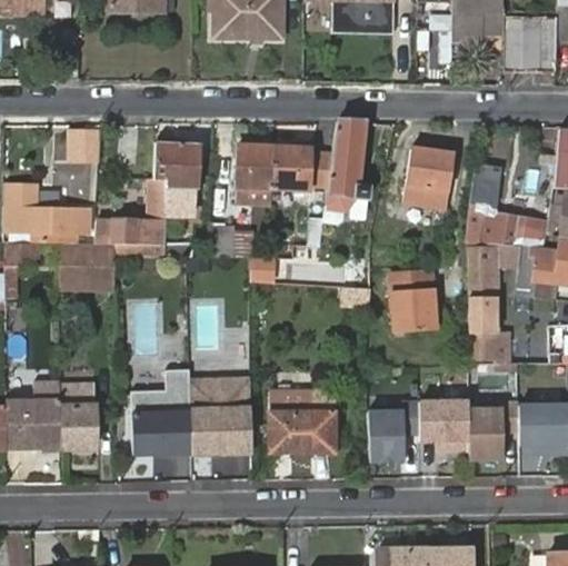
[(0,0),(0,9),(45,11),(45,0),(0,0)]
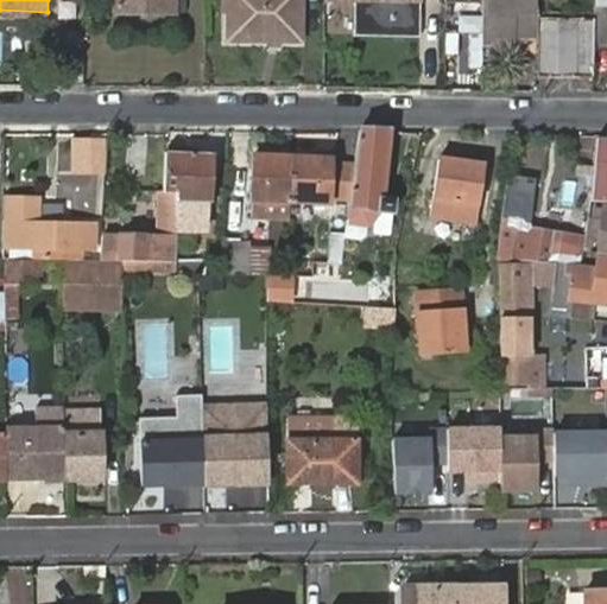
[(118,0),(119,10),(174,10),(172,0),(118,0)]
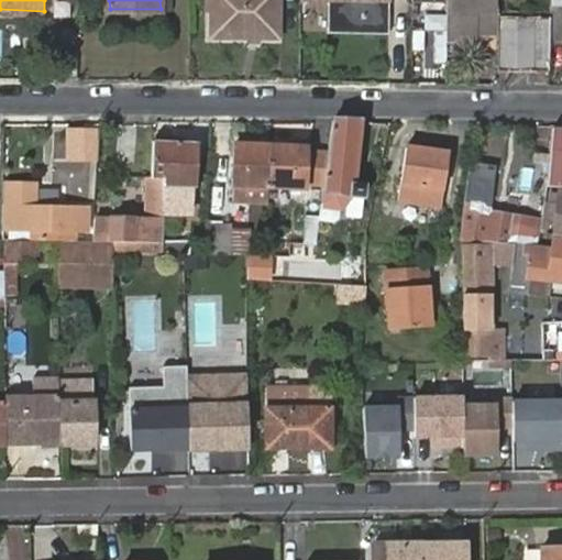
[(216,0),(216,36),(281,36),(282,0),(216,0)]
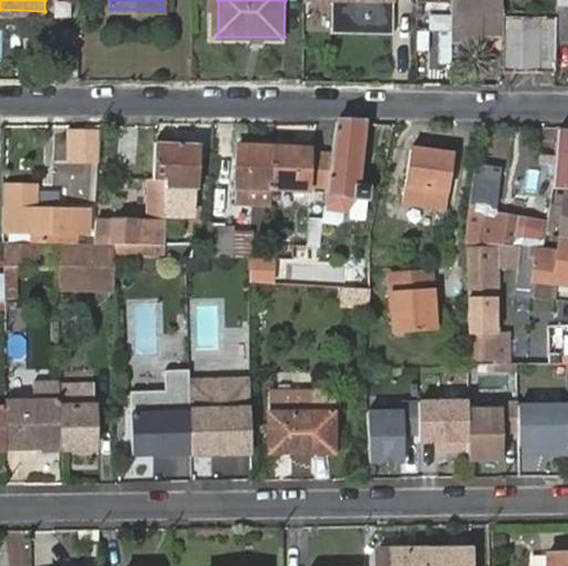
[(328,0),(329,10),(348,11),(348,0),(370,0),(369,35),(392,36),(392,0),(328,0)]
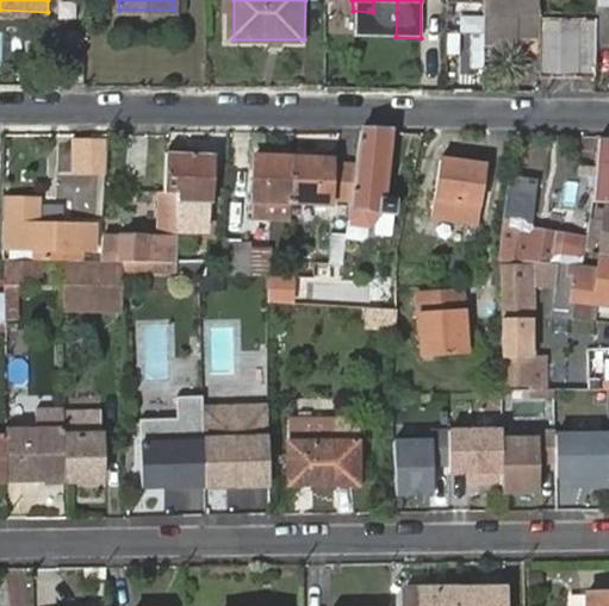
[(482,0),(480,31),(539,31),(540,27),(540,16),(540,7),(539,0),(482,0)]
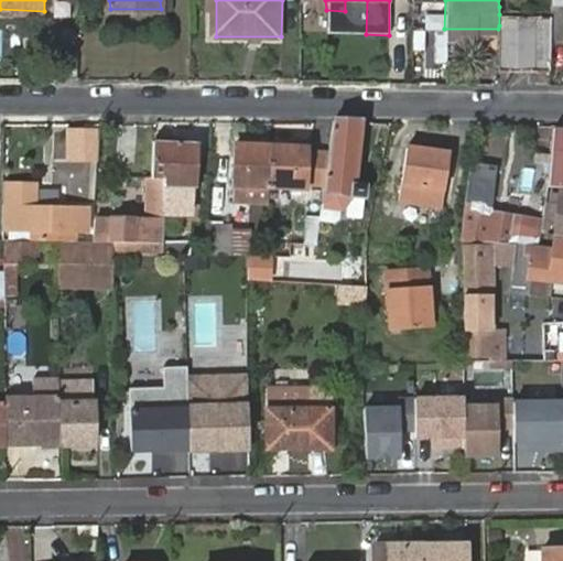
[(551,0),(552,4),(551,8),(551,14),(551,50),(562,50),(562,0),(551,0)]
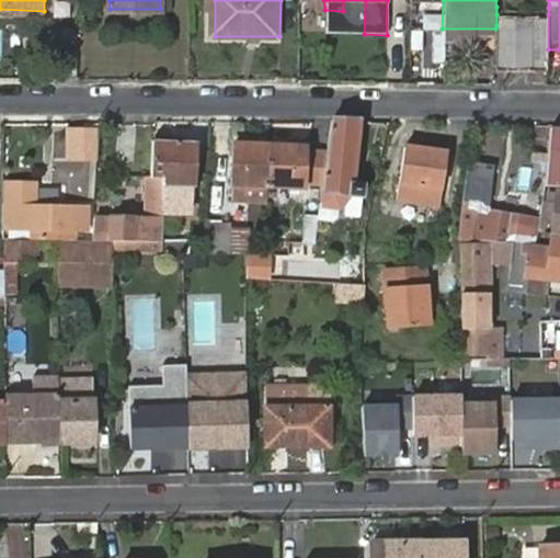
[(496,25),(495,29),(495,66),(533,66),(548,66),(548,49),(548,14),(501,13),(496,14),(496,25)]
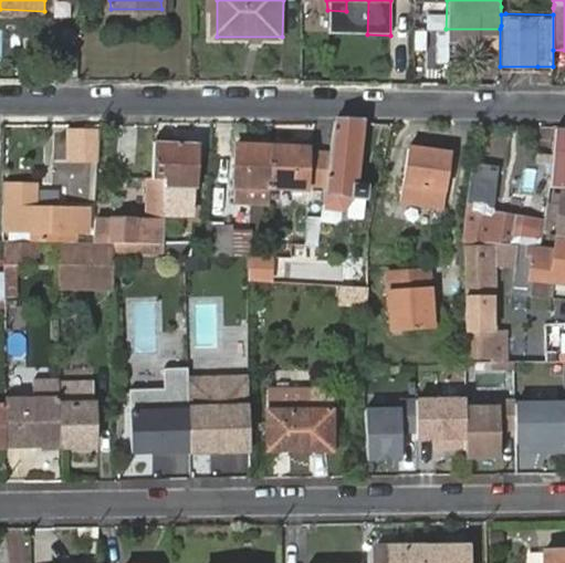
[(334,116),(334,120),(331,149),(325,183),(323,202),(342,205),(349,194),(365,196),(366,183),(355,181),(359,117),(334,116)]
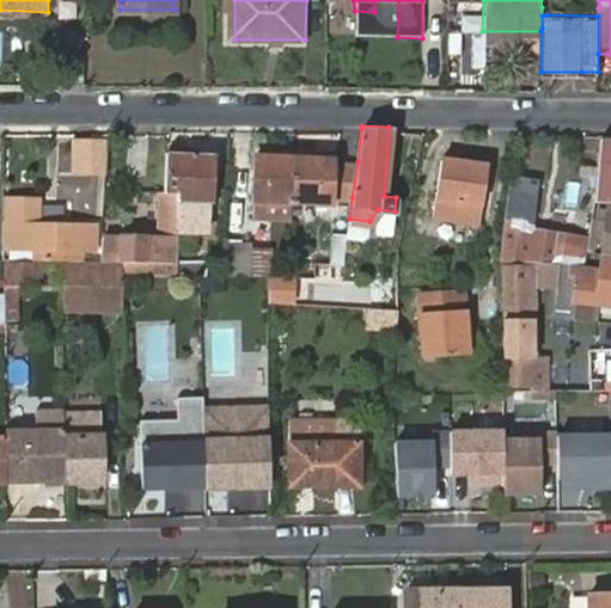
[(599,182),(610,182),(610,136),(600,137),(599,182)]
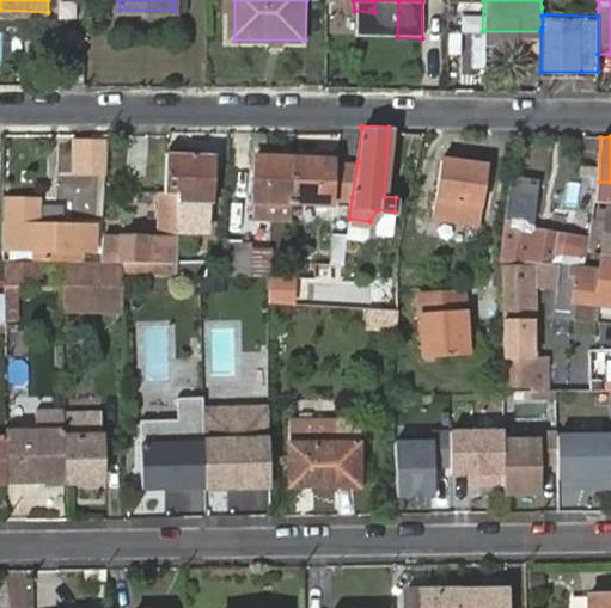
[(107,170),(109,141),(79,139),(77,167),(107,170)]
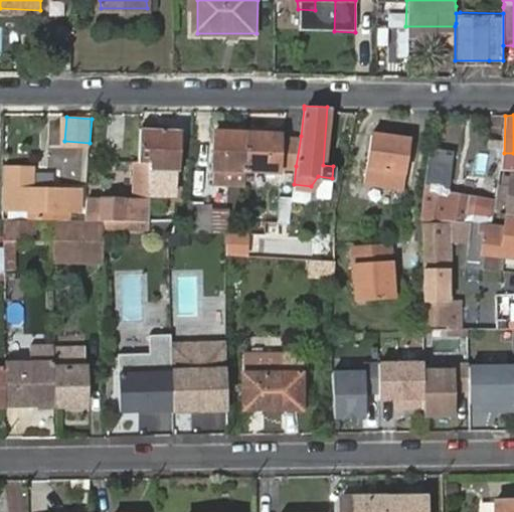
[(141,127),(141,160),(151,160),(151,167),(151,188),(176,190),(178,129),(141,127)]
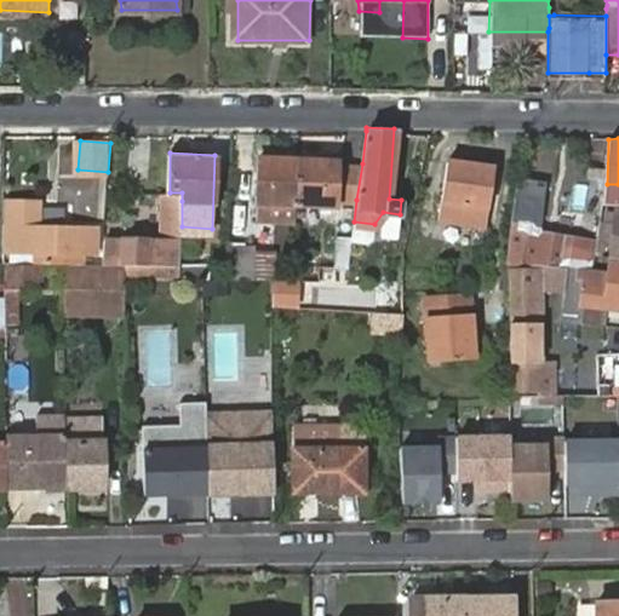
[(496,159),(450,153),(443,199),(489,206),(496,159)]
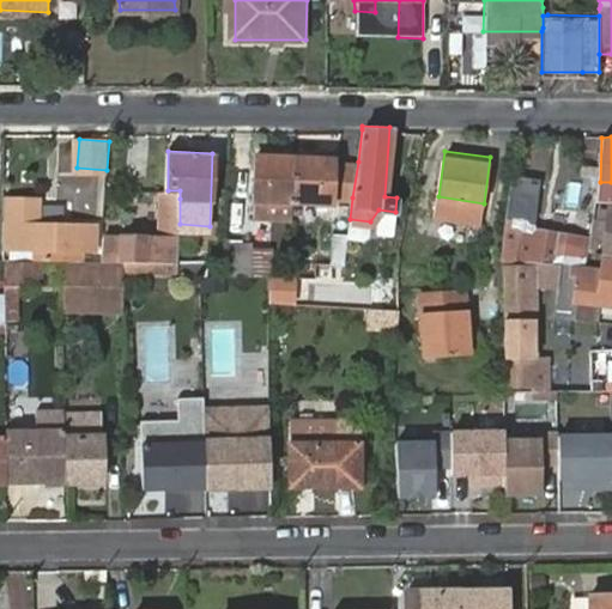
[(294,201),(296,156),(256,154),(255,215),(294,217),(294,201)]
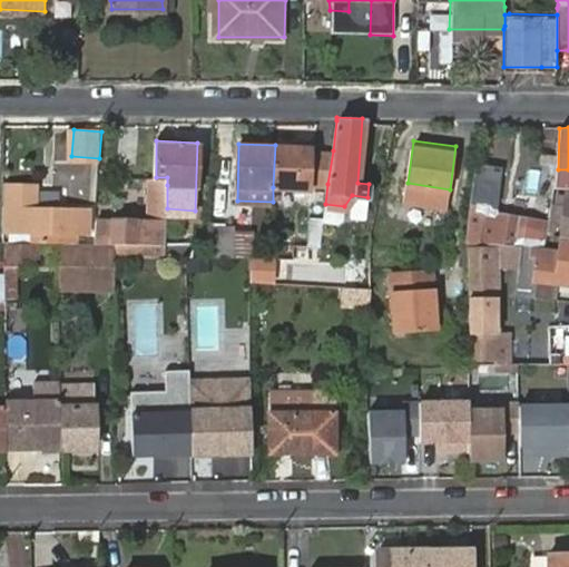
[(308,146),(275,145),(273,187),(307,188),(307,183),(327,184),(333,150),(310,150),(308,146)]
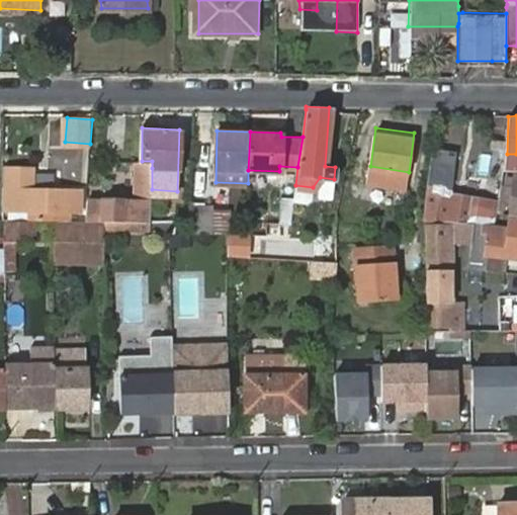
[(87,218),(105,218),(151,219),(152,168),(152,161),(142,161),(136,161),(134,197),(88,197),(87,218)]
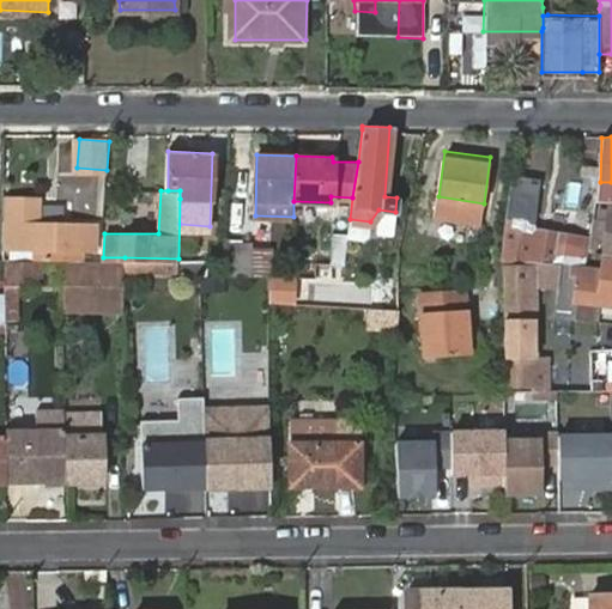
[(609,219),(592,217),(589,239),(588,245),(595,247),(595,239),(605,241),(604,253),(611,254),(611,206),(610,206),(609,219)]
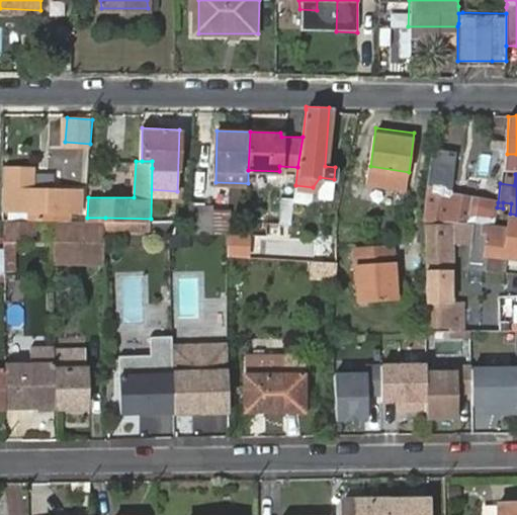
[(8,187),(8,207),(81,209),(82,189),(8,187)]
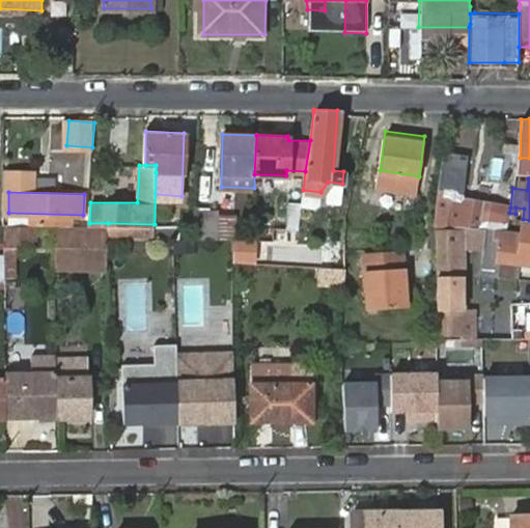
[(452,195),(438,192),(435,214),(448,217),(452,195)]
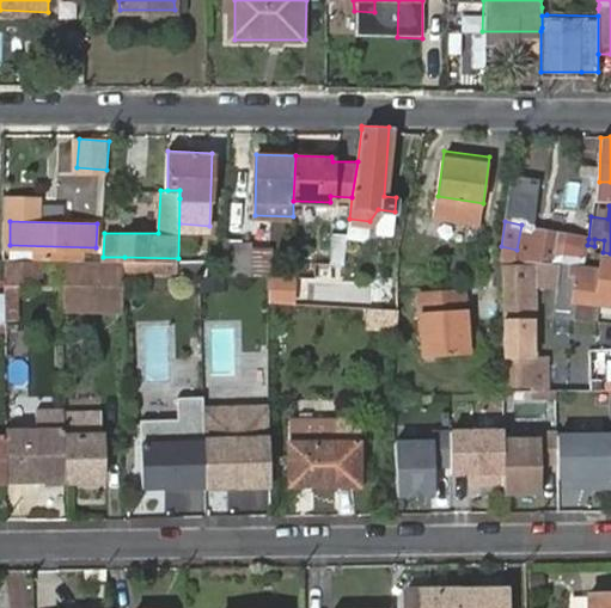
[(588,239),(521,225),(517,250),(585,263),(586,251),(587,245),(588,239)]
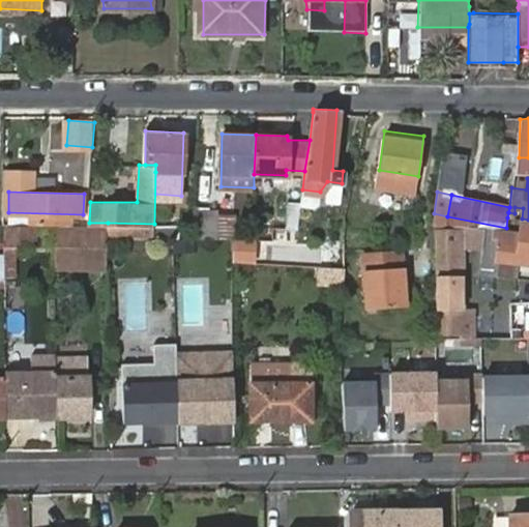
[(297,226),(301,200),(288,200),(287,226),(297,226)]
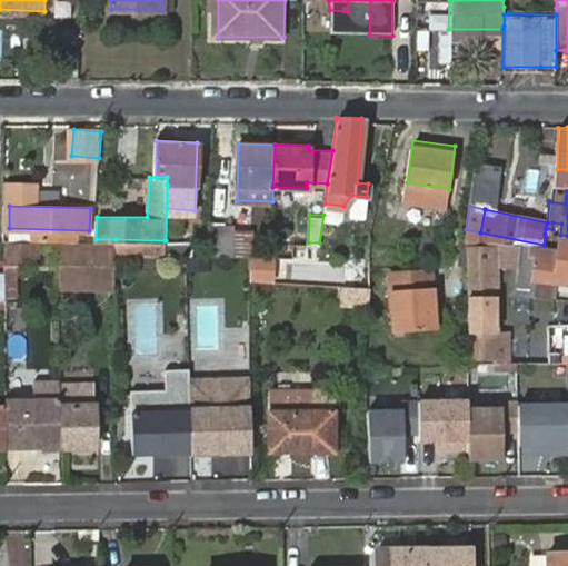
[(209,222),(209,254),(235,255),(235,224),(209,222)]
